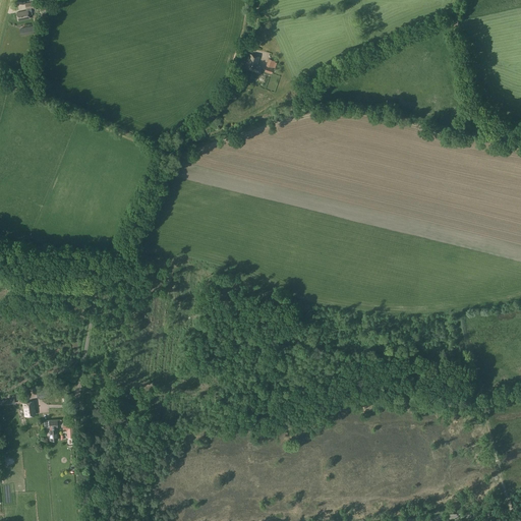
[(18,20),(30,18),(29,14),(32,13),(31,8),(36,7),(34,2),(25,3),(26,9),(27,8),(27,10),(16,12),(18,20)]
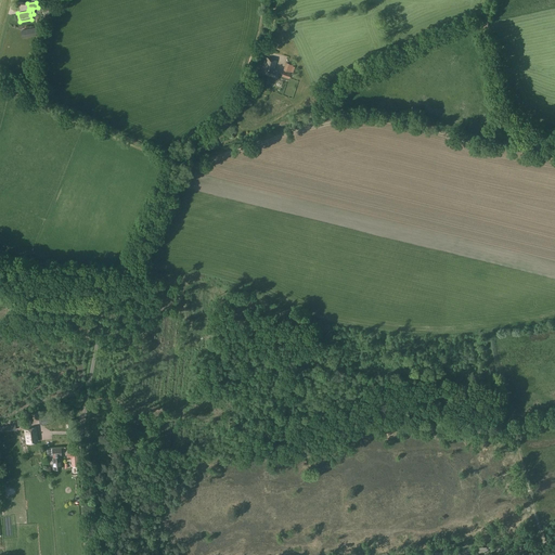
[(23,38),(39,35),(38,27),(22,30),(23,38)]
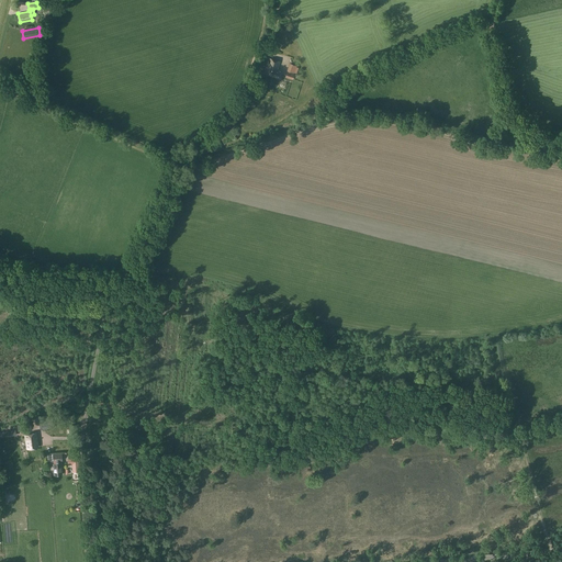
[(279,78),(281,72),(278,71),(280,60),(269,58),(265,74),(279,78)]
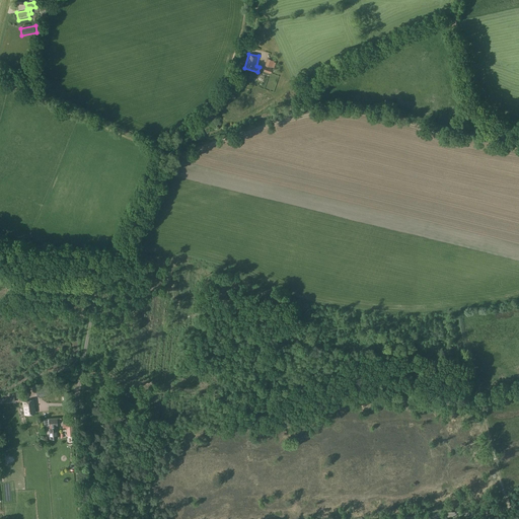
[(272,68),(274,68),(276,63),(274,62),(274,61),(268,59),(266,66),(272,68)]
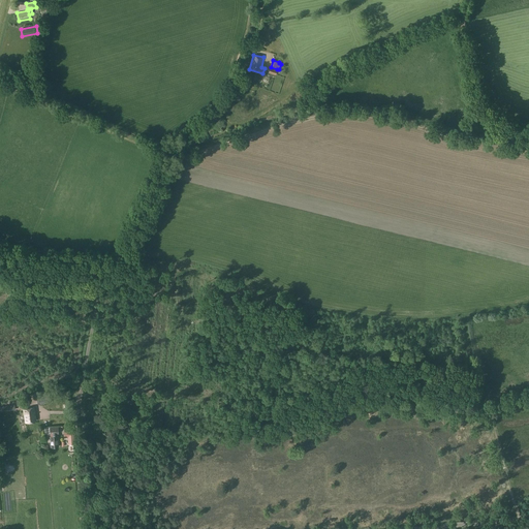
[(38,404),(51,402),(49,392),(37,393),(38,404)]
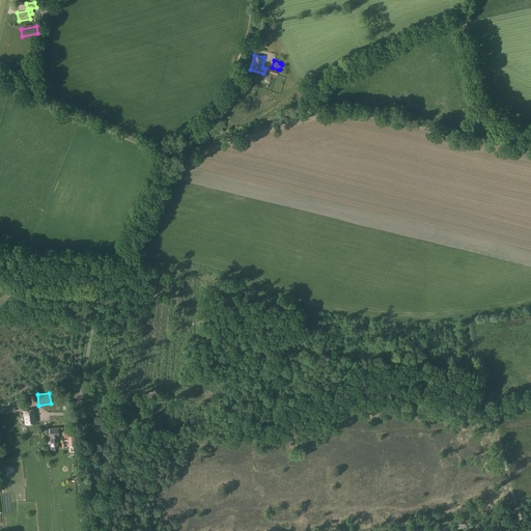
[(15,404),(0,407),(0,408),(1,414),(16,411),(15,404)]
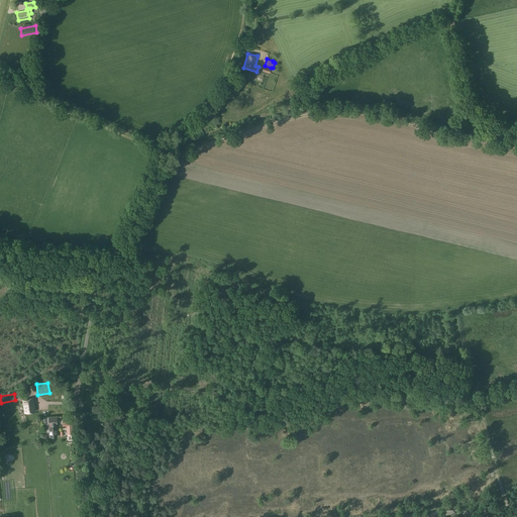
[(25,412),(35,411),(33,399),(23,401),(25,412)]
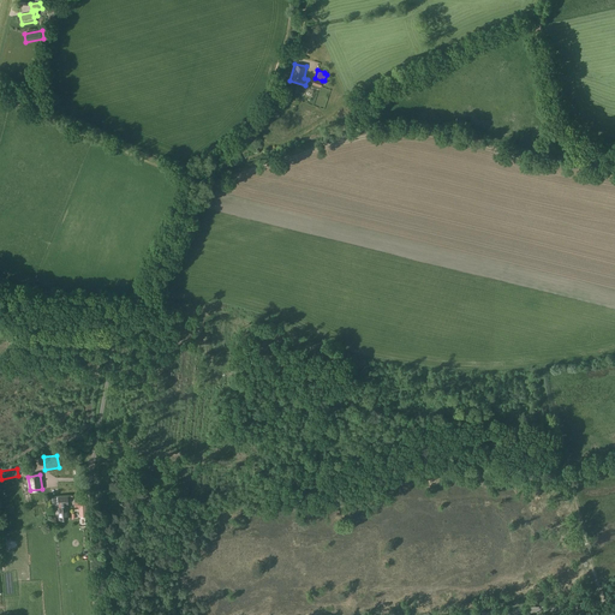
[(66,507),(66,503),(67,503),(67,496),(58,497),(59,519),(67,519),(67,507),(66,507)]
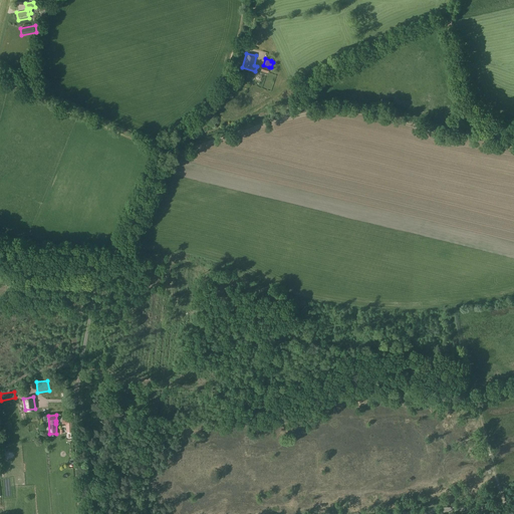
[(70,420),(62,421),(63,425),(67,424),(67,428),(71,428),(70,420)]
